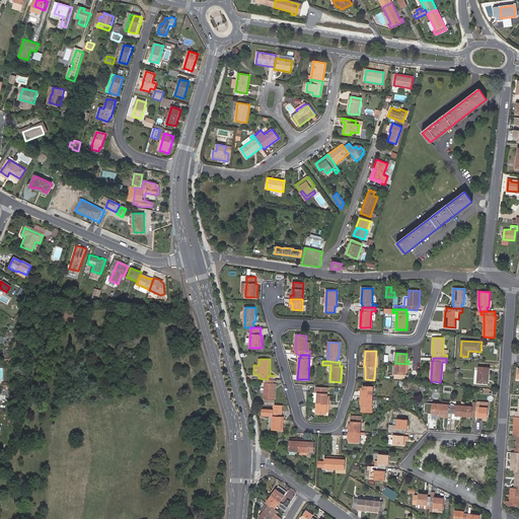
[(409,364),(395,363),(395,374),(394,378),(404,379),(404,372),(405,367),(408,368),(409,364)]
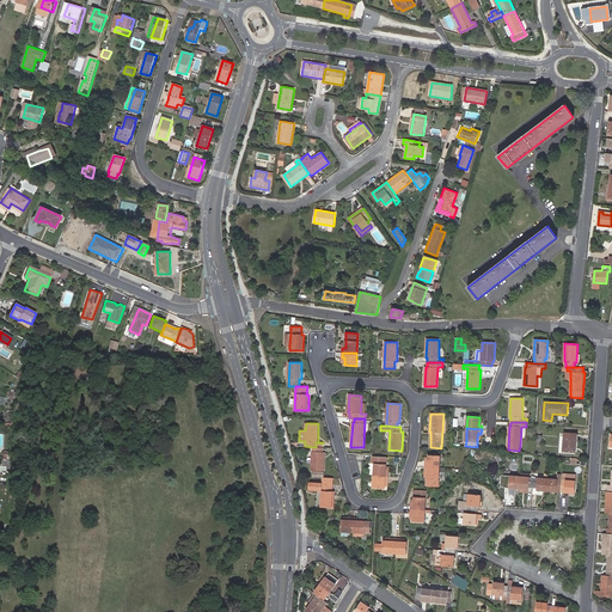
[(577,433),(564,433),(563,451),(575,452),(577,433)]
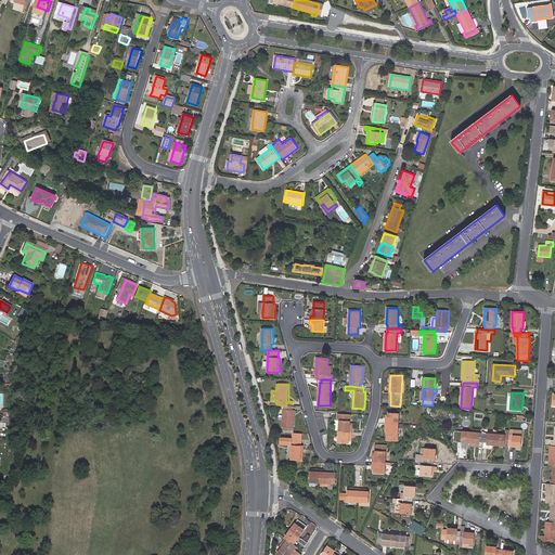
[(294,427),(295,410),(294,410),(294,405),(286,405),(284,405),(284,409),(283,409),(283,426),(294,427)]
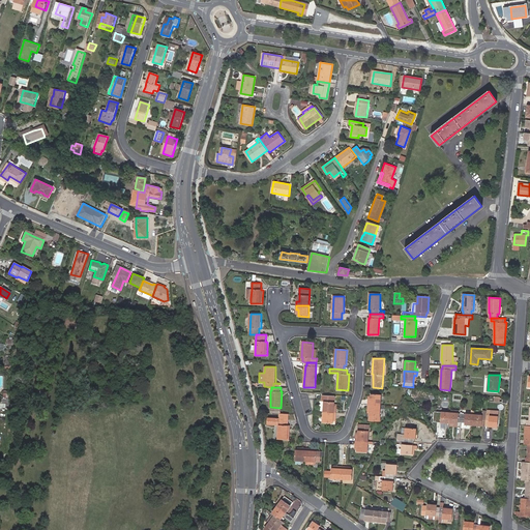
[(367,405),(381,405),(381,394),(372,394),(371,395),(371,401),(369,400),(367,405)]
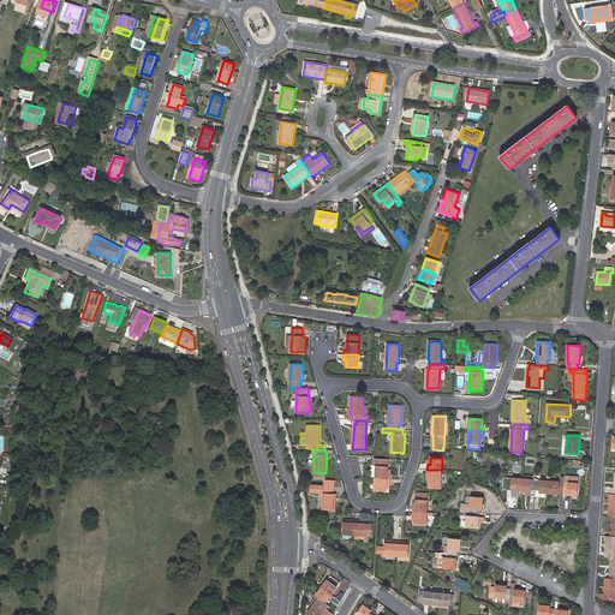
[(376,477),(376,478),(388,478),(392,479),(392,475),(388,475),(388,470),(389,467),(389,460),(375,459),(375,466),(376,466),(376,477)]
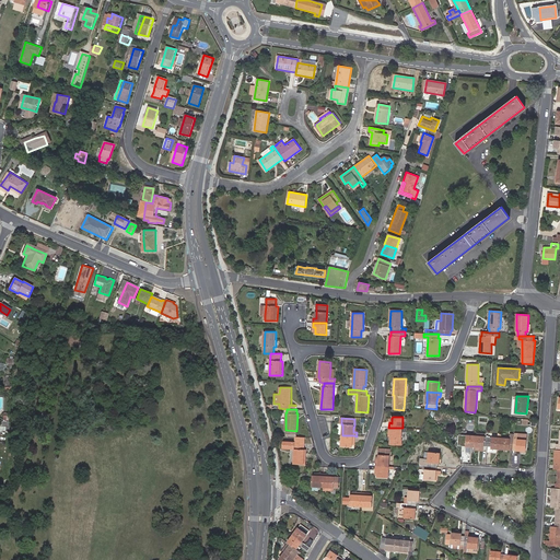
[(401,445),(403,428),(388,428),(388,432),(392,432),(391,436),(391,439),(391,444),(401,445)]
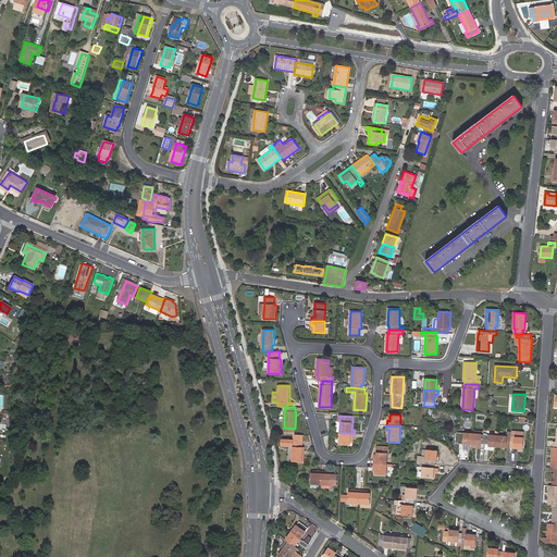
[(472,443),(472,445),(478,445),(478,443),(482,444),(485,444),(485,435),(482,435),(483,431),(473,430),(473,433),(472,443)]
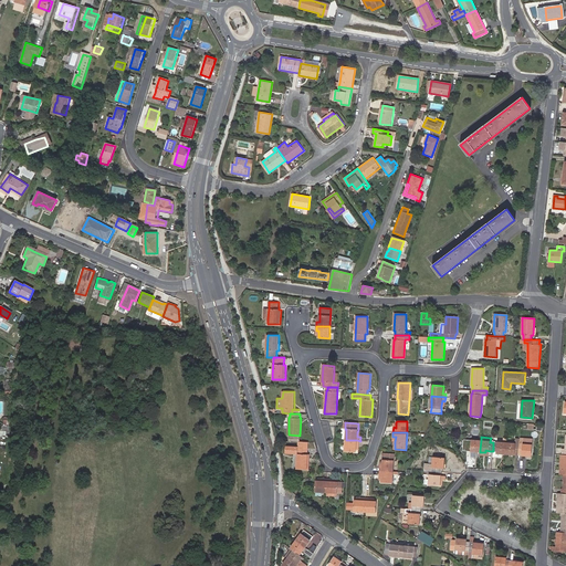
[(505,452),(506,449),(506,442),(507,439),(501,438),(501,442),(498,442),(493,442),(493,451),(498,451),(496,453),(502,453),(503,452),(505,452)]
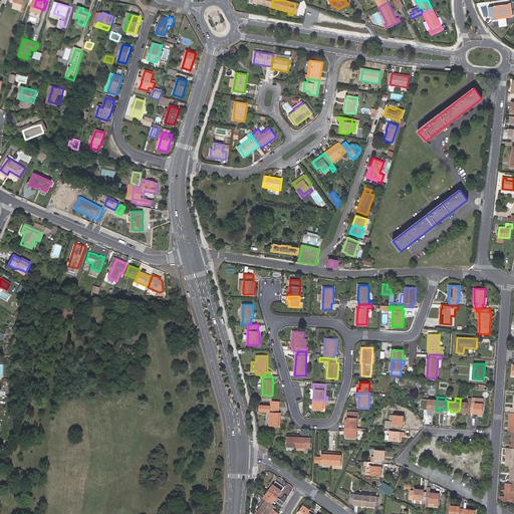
[(459,412),(464,413),(465,411),(471,412),(472,398),(469,398),(468,403),(460,402),(460,408),(459,411),(459,412)]
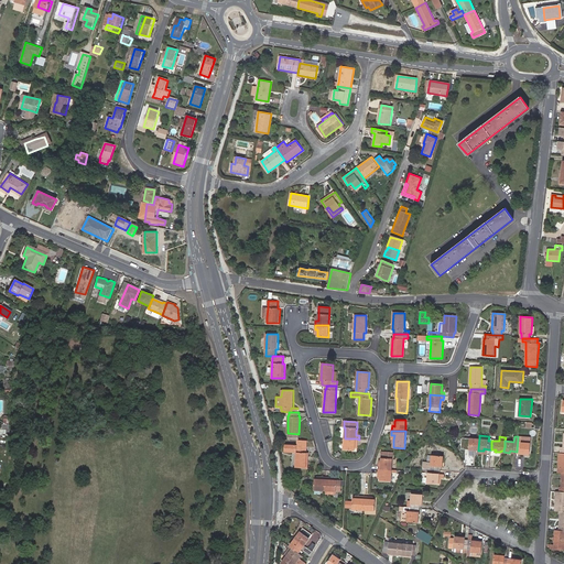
[(517,452),(525,453),(525,454),(530,454),(531,437),(518,436),(517,452)]
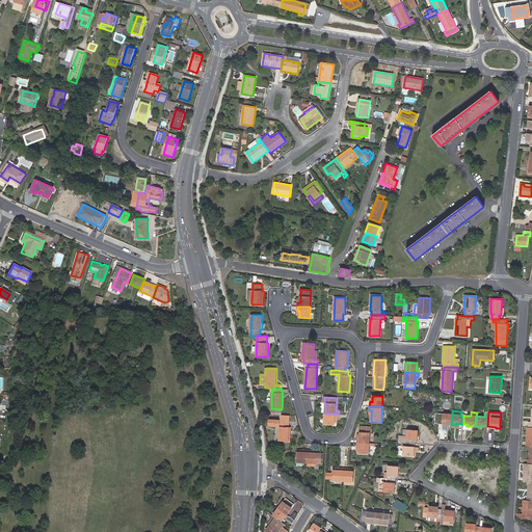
[(335,424),(335,422),(336,419),(339,419),(339,415),(336,414),(325,414),(324,424),(335,424)]
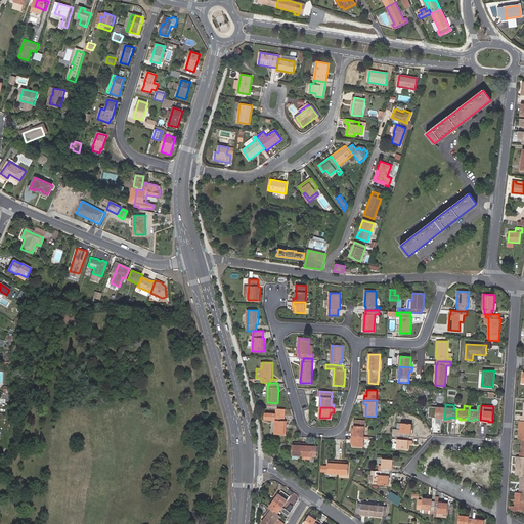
[(436,418),(441,419),(441,417),(444,417),(445,407),(434,407),(433,416),(436,416),(436,418)]
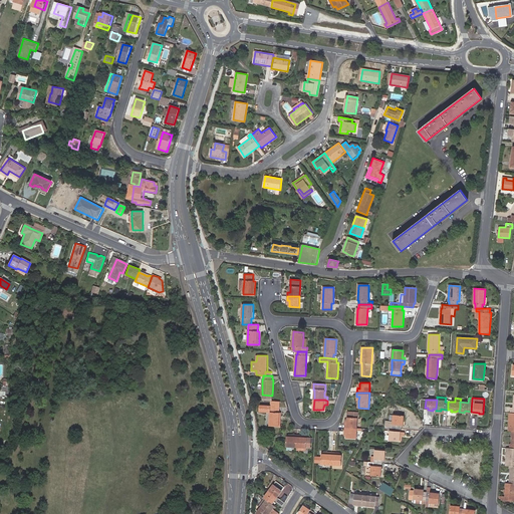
[(280,401),(270,401),(270,406),(260,406),(260,412),(270,413),(269,426),(281,427),(281,413),(279,413),(280,401)]
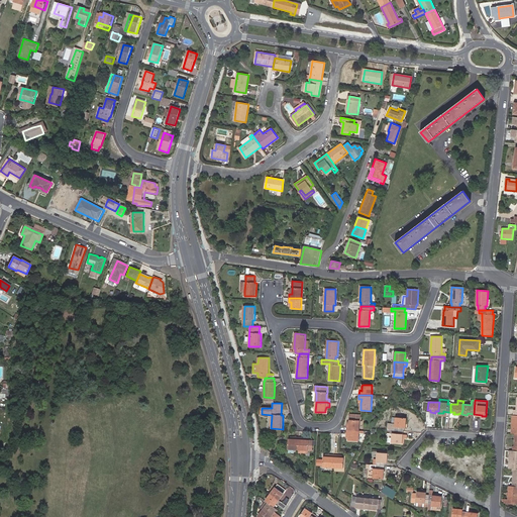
[(346,430),(359,431),(359,421),(359,414),(353,414),(353,415),(353,420),(351,420),(349,420),(349,422),(349,426),(347,426),(346,430)]
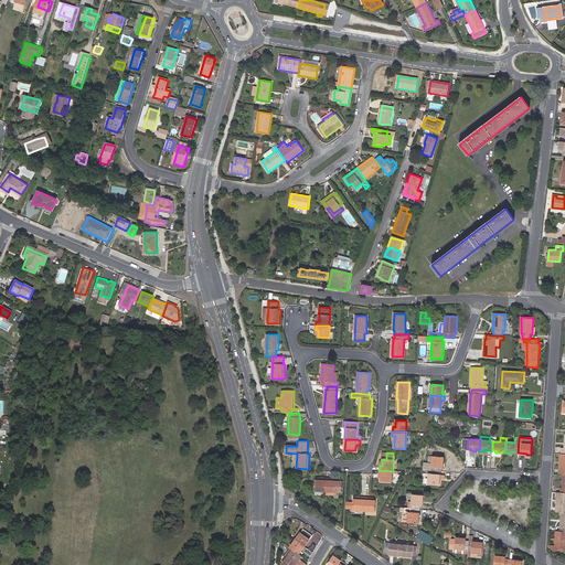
[(444,457),(429,456),(428,461),(433,461),(432,462),(432,466),(424,465),(424,469),(440,471),(441,467),(441,464),(444,464),(444,457)]
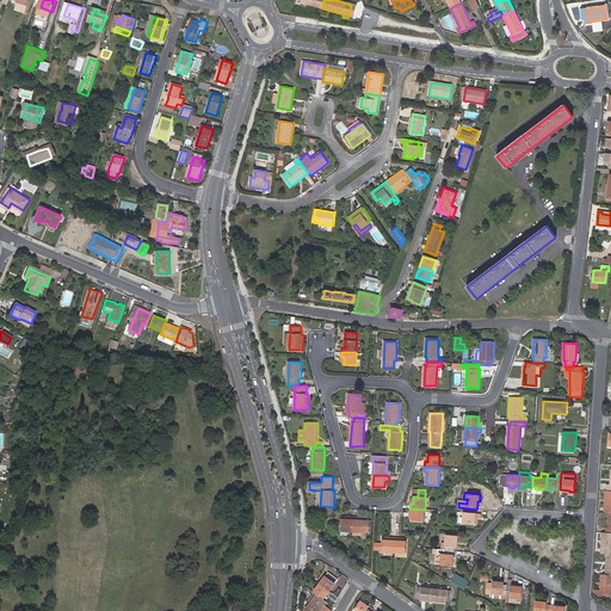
[(476,514),(476,510),(462,507),(462,511),(464,511),(463,523),(475,524),(476,519),(474,519),(474,514),(476,514)]
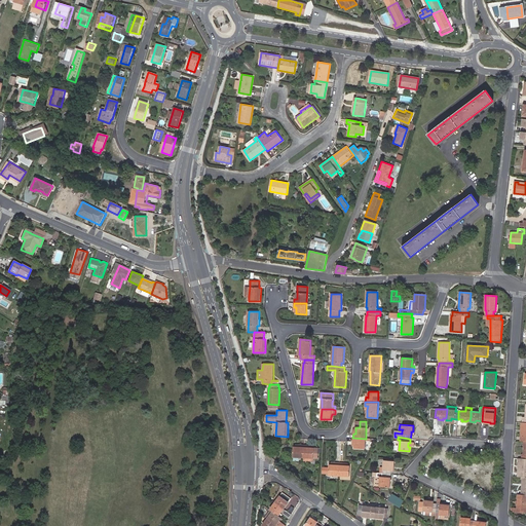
[(365,441),(366,439),(352,438),(352,442),(355,442),(354,446),(354,448),(365,448),(365,441)]
